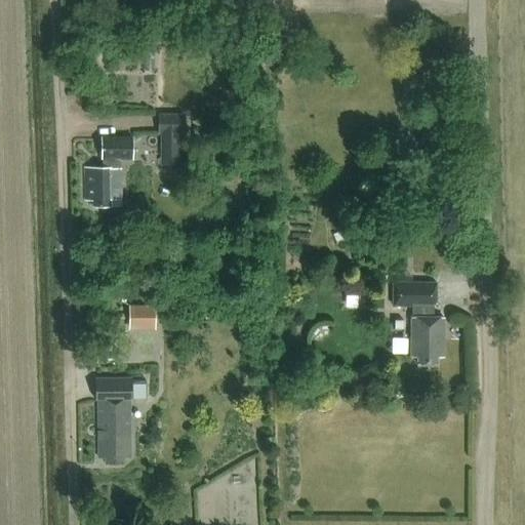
[(91,68),(91,79),(99,79),(99,68),(91,68)]
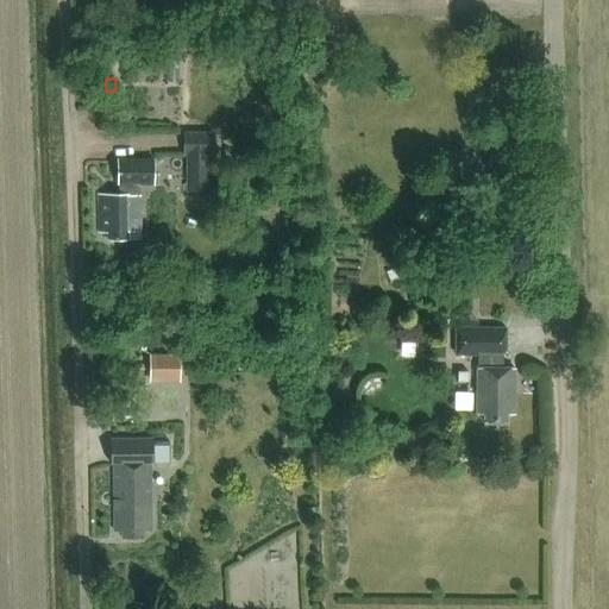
[(182,152),(186,152),(213,152),(213,130),(182,130),(182,152)]
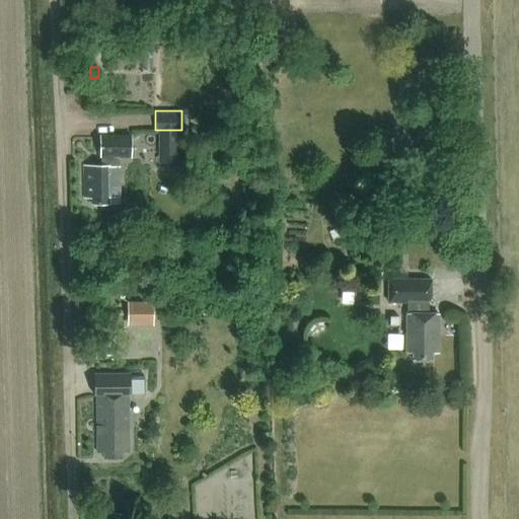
[(181,131),(158,131),(159,161),(182,161),(181,131)]
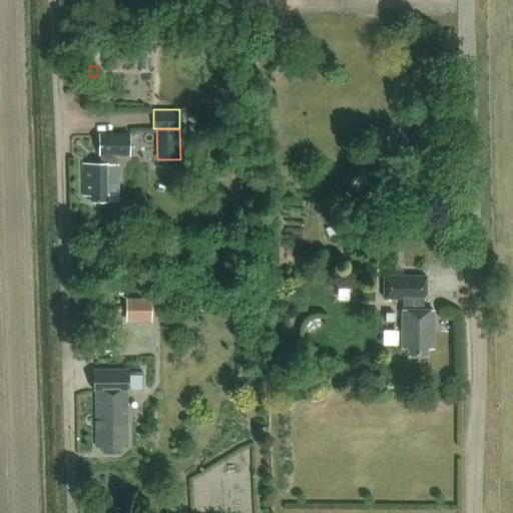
[(129,135),(99,135),(99,164),(83,164),(83,195),(91,195),(91,202),(107,202),(107,195),(118,195),(118,164),(116,164),(116,155),(129,155),(129,135)]
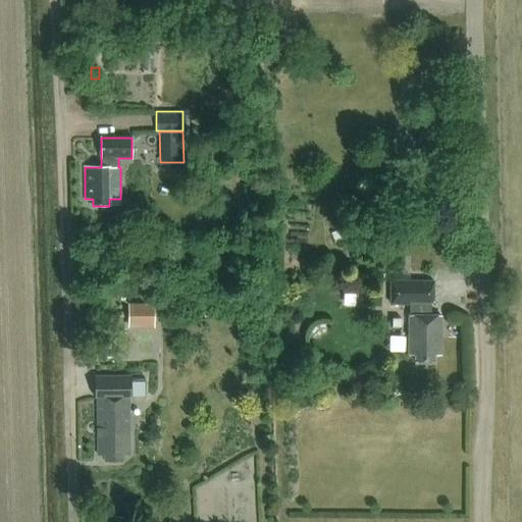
[(353,236),(349,224),(331,230),(335,243),(353,236)]
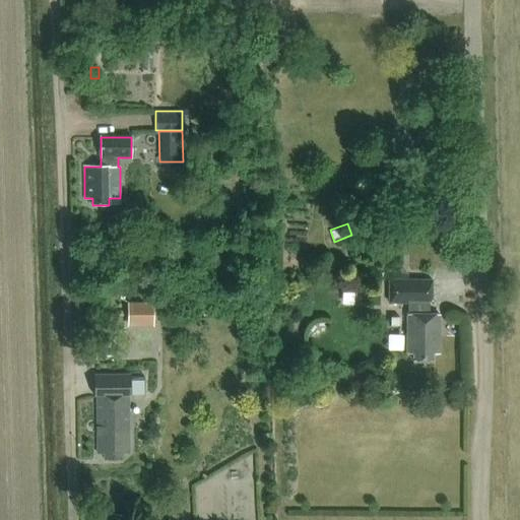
[(148,230),(141,233),(143,241),(150,239),(148,230)]
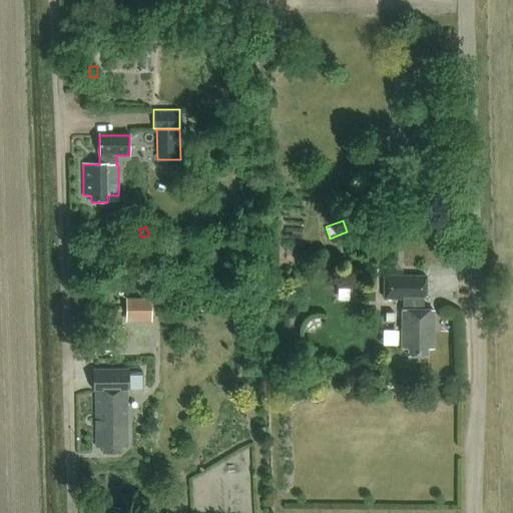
[(385,277),(385,298),(403,299),(402,349),(408,349),(408,356),(427,356),(427,349),(433,349),(434,333),(434,316),(434,311),(425,310),(425,299),(426,299),(427,277),(385,277)]
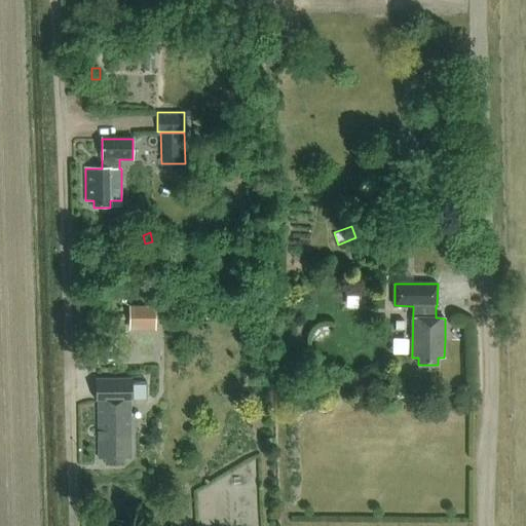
[(128,304),(129,328),(154,328),(154,304),(128,304)]
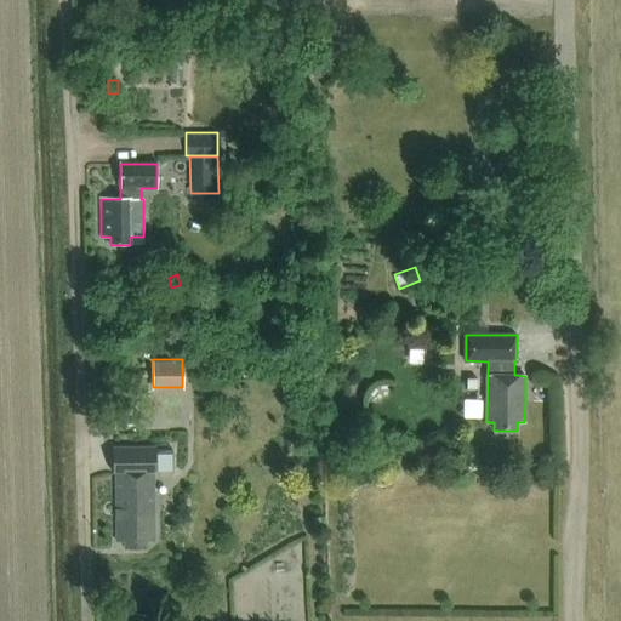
[(155,471),(155,449),(117,449),(113,449),(113,473),(117,473),(117,541),(125,541),(125,548),(147,548),(147,541),(154,541),(154,490),(153,471),(155,471)]
